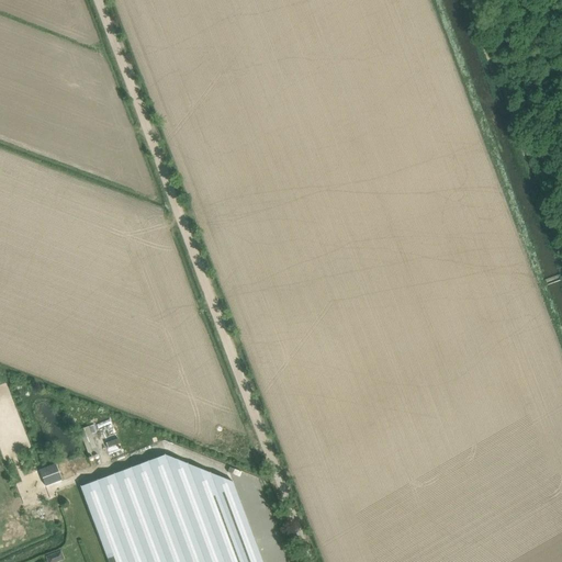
[(91,462),(102,458),(100,452),(89,457),(91,462)]
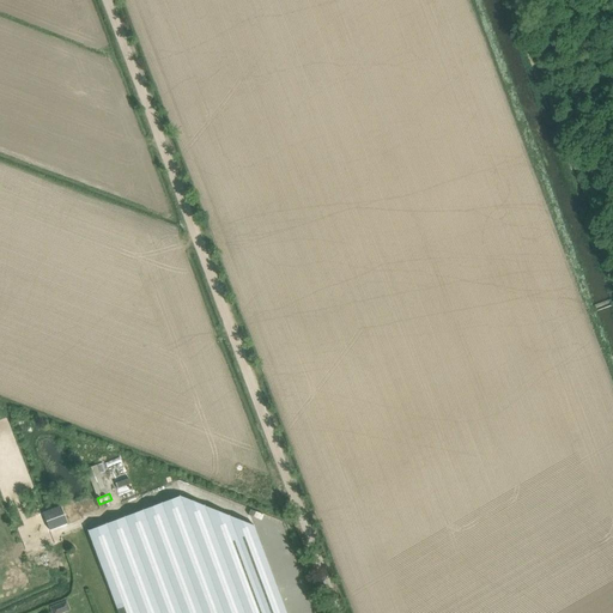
[(180,497),(87,532),(117,612),(286,612),(254,527),(180,497)]
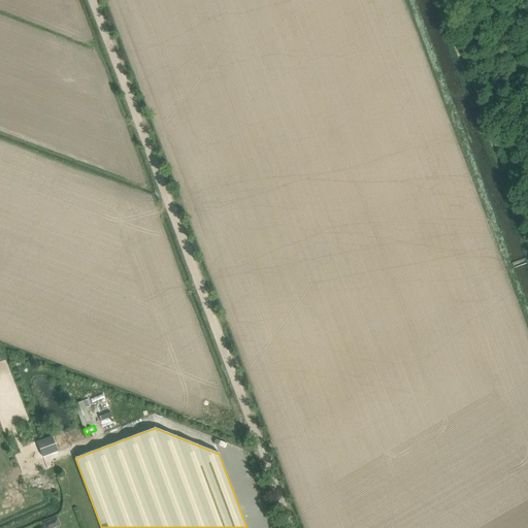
[(43,527),(53,527),(61,525),(57,515),(41,521),(43,527)]
